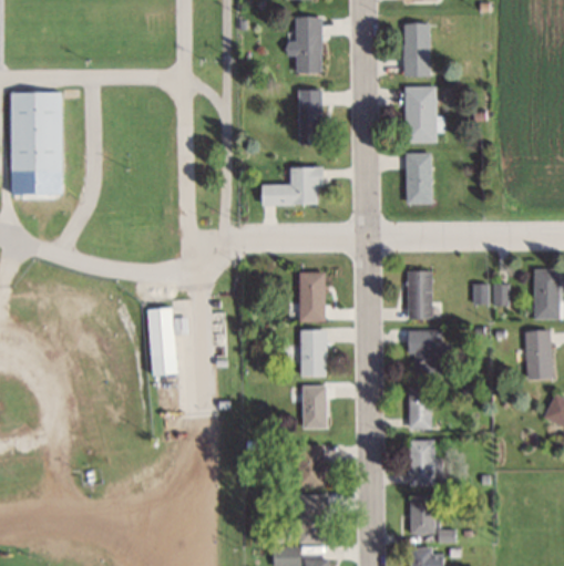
[(295,72),(322,72),(322,17),(297,17),(297,41),(289,41),(289,54),(295,54),(295,72)]
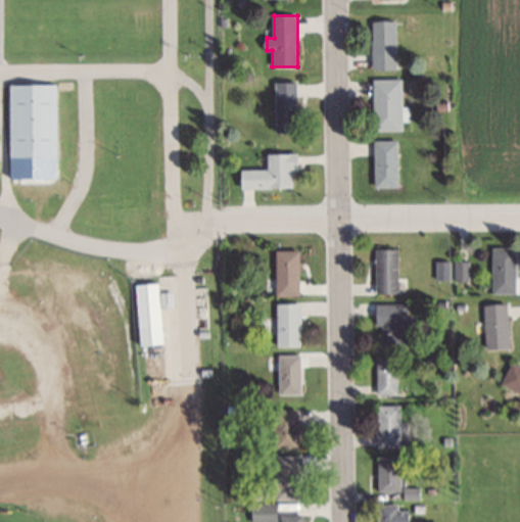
[(397,21),(372,21),(372,70),(397,70),(397,21)]
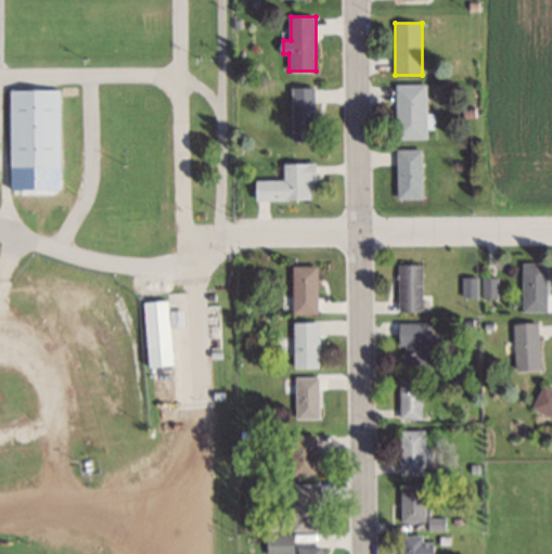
[(396,141),(427,141),(427,85),(396,85),(396,141)]
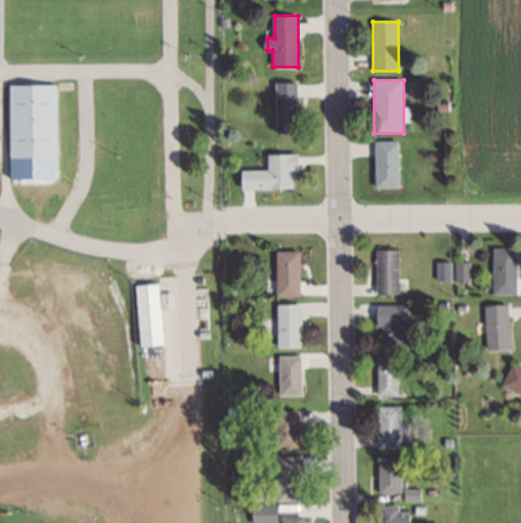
[(275,83),(275,134),(300,134),(300,83),(275,83)]
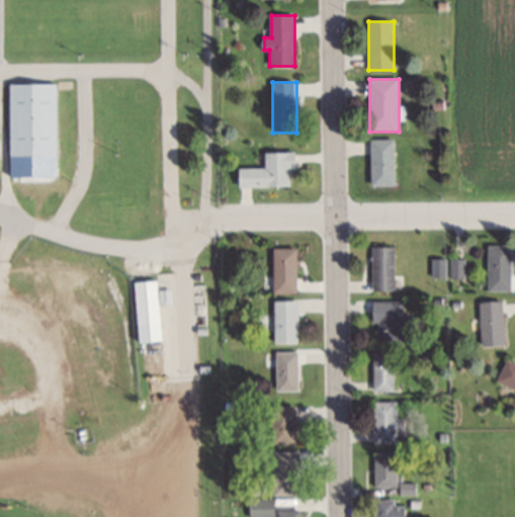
[(11,84),(10,156),(59,156),(59,84),(11,84)]
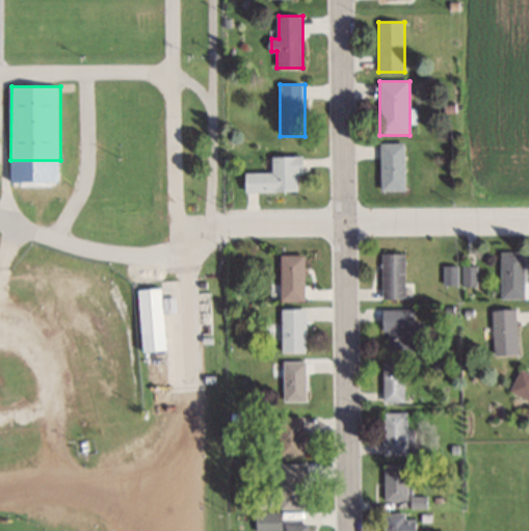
[(380,191),(407,191),(407,144),(380,144),(380,191)]
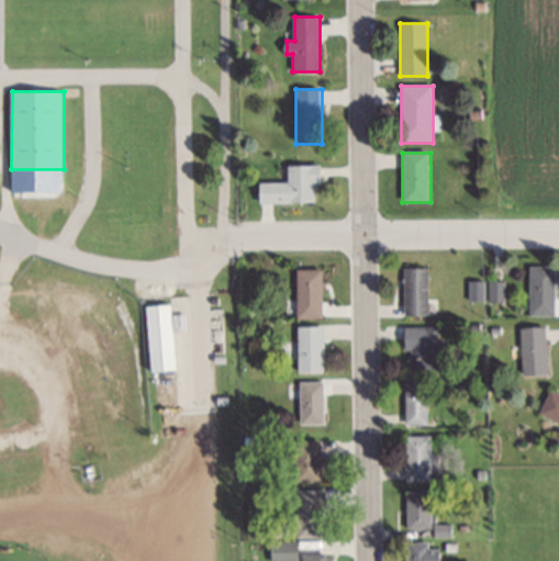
[(258,182),(258,203),(320,203),(320,165),(287,165),(287,182),(258,182)]
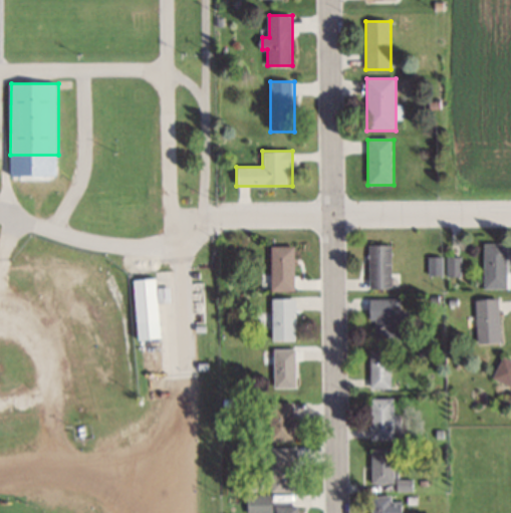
[(484,290),(506,290),(506,243),(484,243),(484,290)]
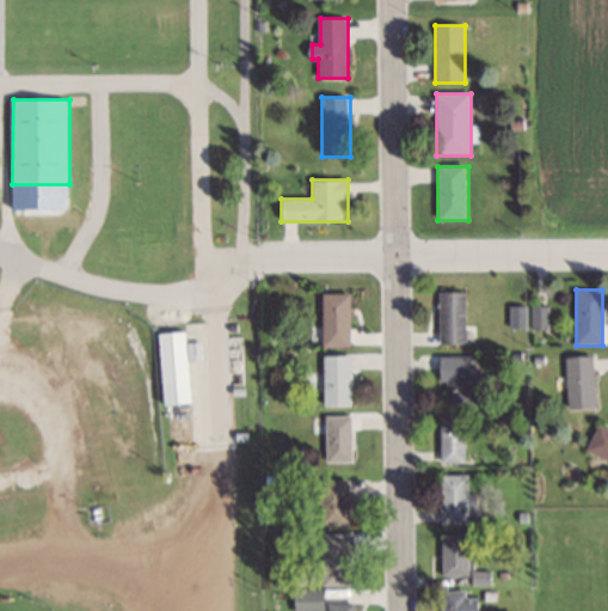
[(440,346),(467,346),(467,292),(440,292),(440,346)]
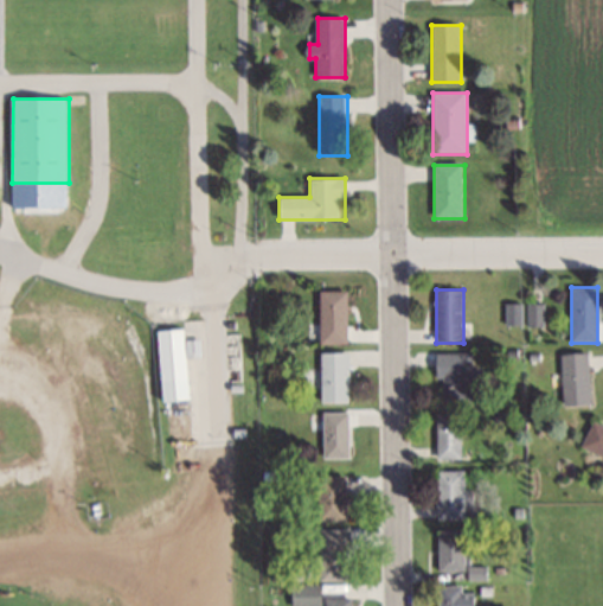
[(348,344),(348,292),(321,292),(320,344),(348,344)]
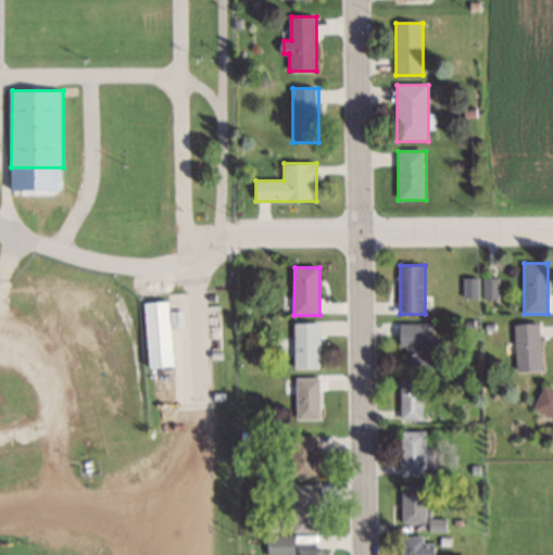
[(148,368),(173,366),(170,301),(143,302),(148,368)]
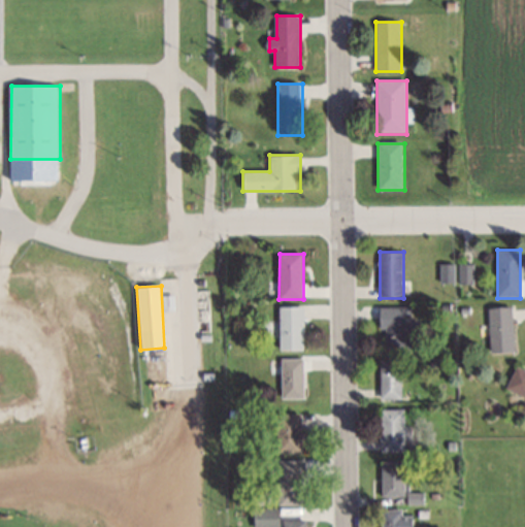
[(280,307),(280,351),(305,351),(305,307),(280,307)]
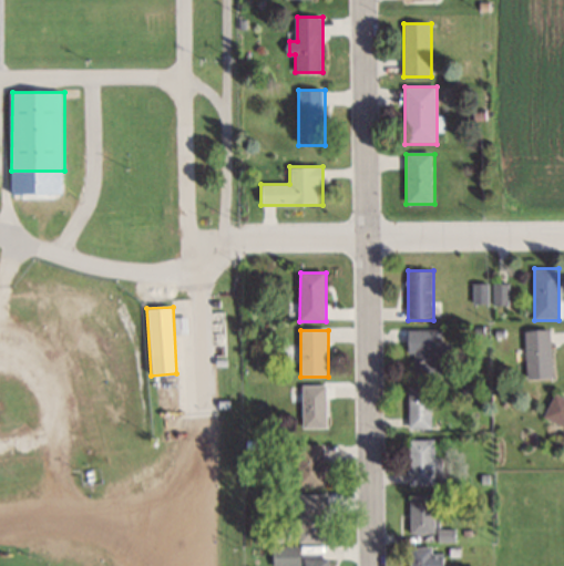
[(408,357),(413,357),(413,376),(443,376),(443,330),(408,330),(408,357)]
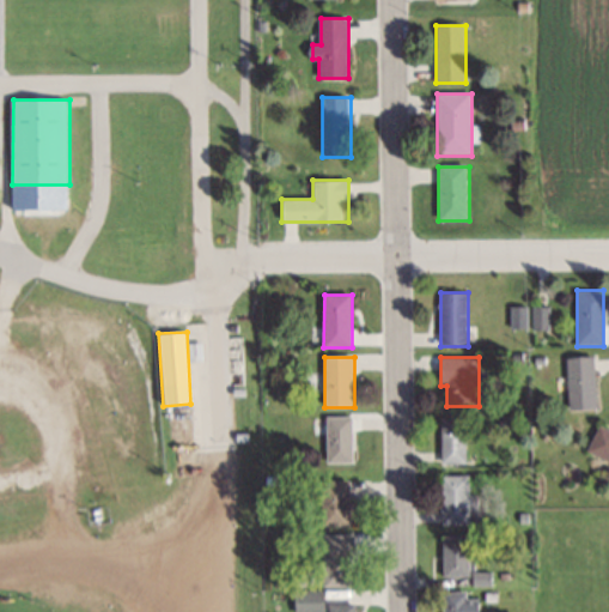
[(596,357),(568,357),(570,410),(597,410),(596,357)]
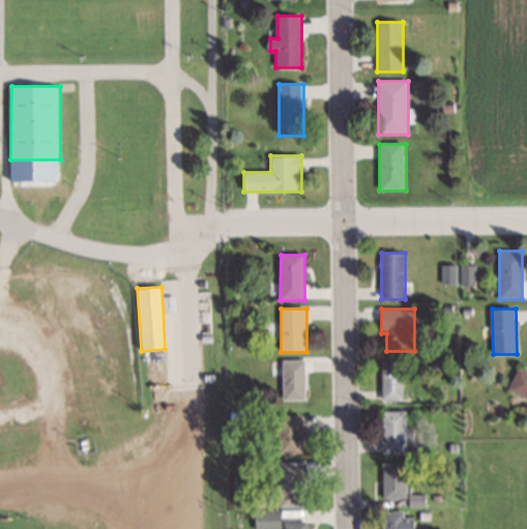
[(306,360),(283,360),(283,402),(306,402),(306,360)]
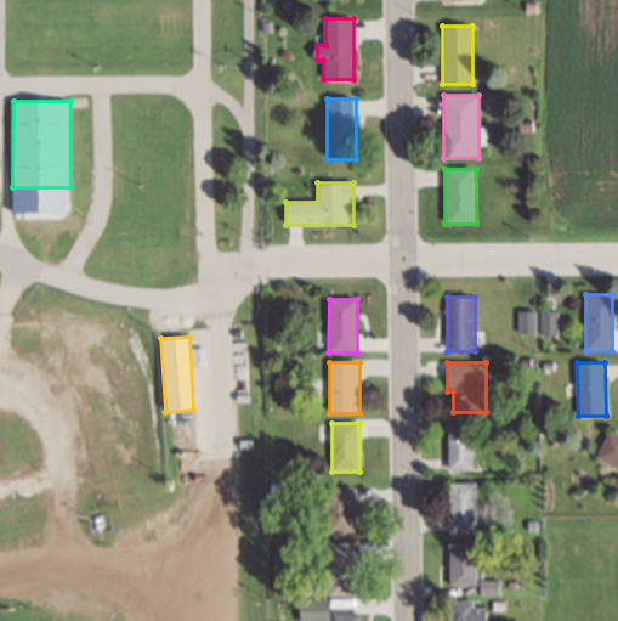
[(474,424),(449,424),(449,472),(474,472),(474,424)]
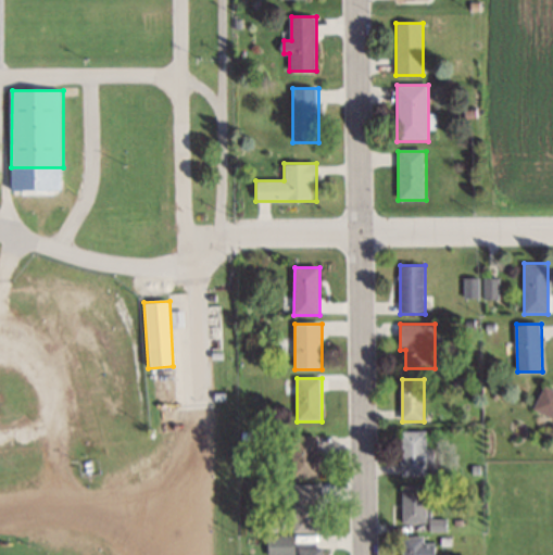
[(552,388),(544,385),(533,412),(552,419),(552,388)]
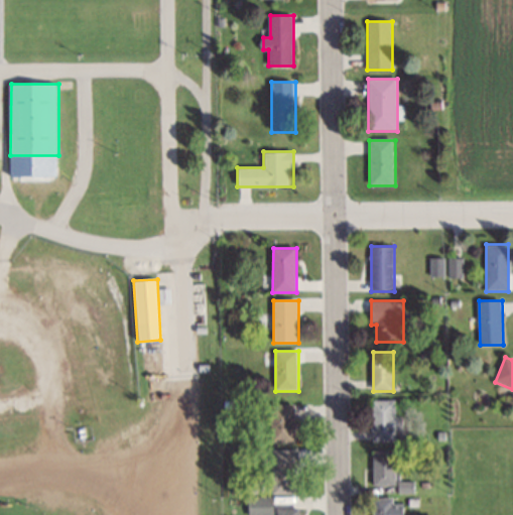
[(373,401),(373,442),(404,442),(404,417),(395,417),(395,401),(373,401)]
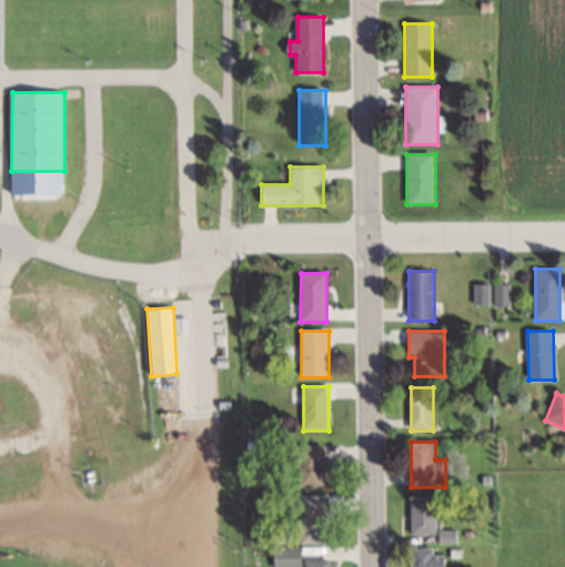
[(299,488),(325,488),(325,446),(299,446),(299,488)]
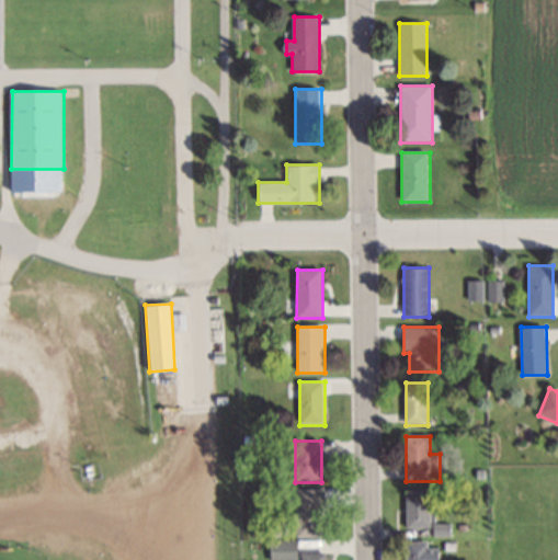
[(297,537),(325,537),(325,491),(297,491),(297,537)]
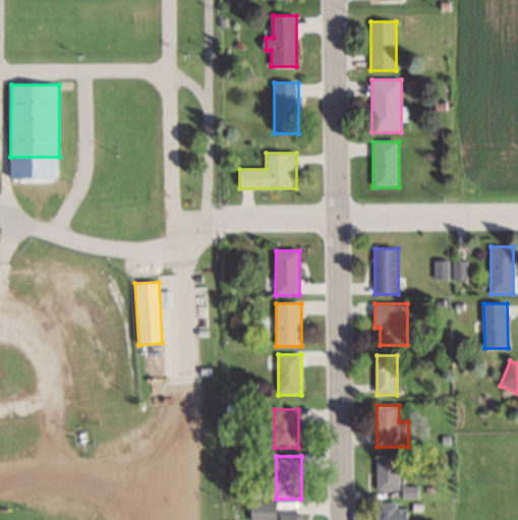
[(401,456),(378,456),(378,490),(401,490),(401,456)]
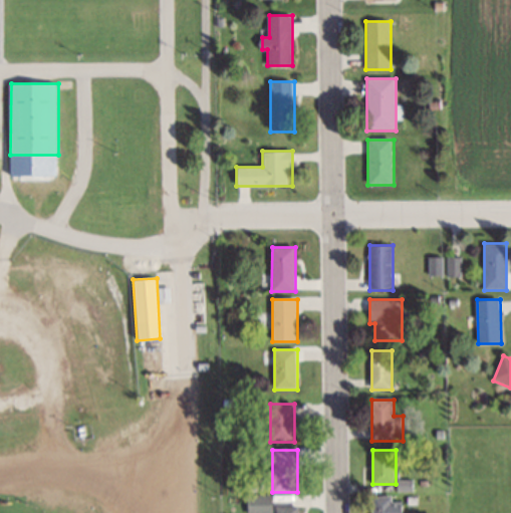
[(399,490),(410,490),(410,482),(399,482),(399,490)]
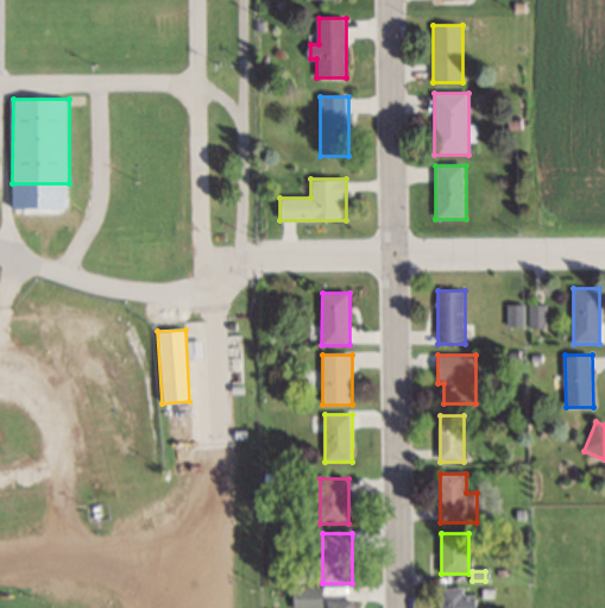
[(474,607),(474,587),(441,588),(441,607),(474,607)]
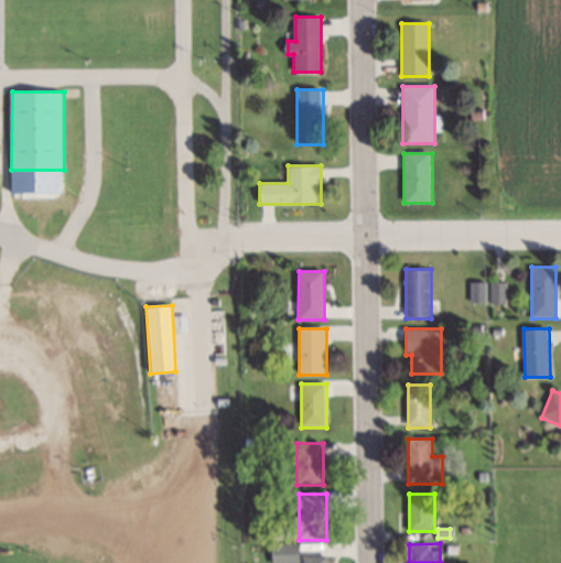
[(299,562),(299,544),(271,544),(271,562),(299,562)]
